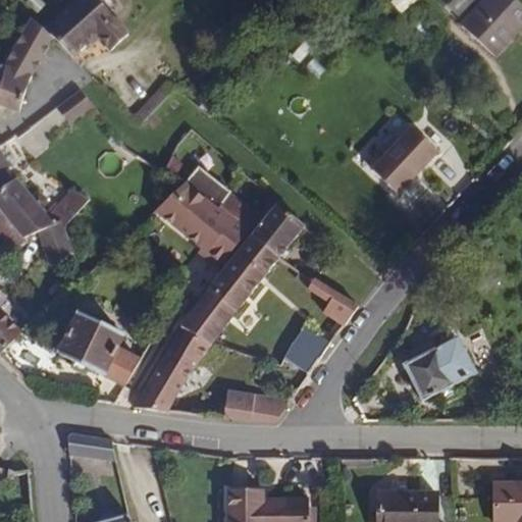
[(128,33),(92,0),(79,0),(47,36),(52,40),(74,60),(90,43),(98,35),(101,38),(113,49),(128,33)]
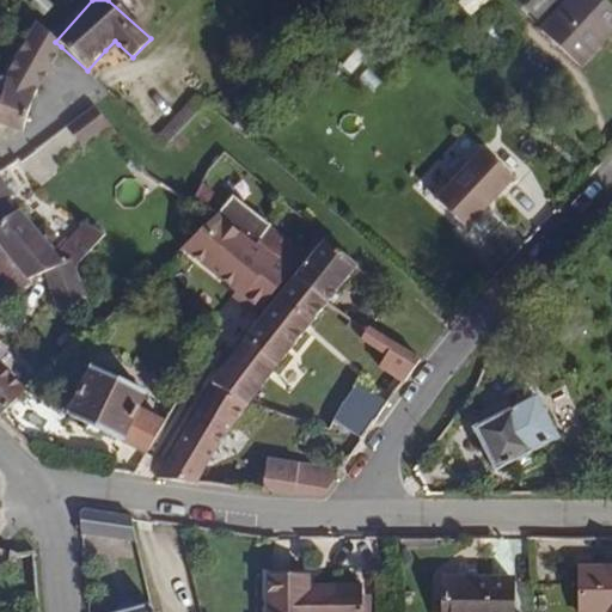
[(467,16),(490,0),(458,0),(467,16)]
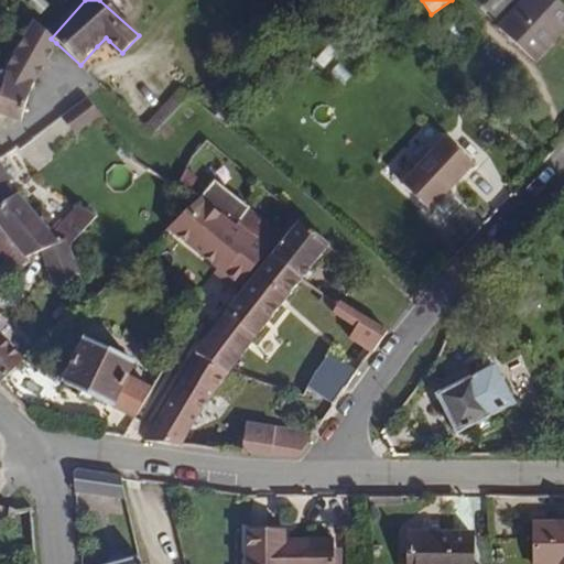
[(563,7),(555,0),(525,0),(499,33),(535,63),(563,28),(563,7)]
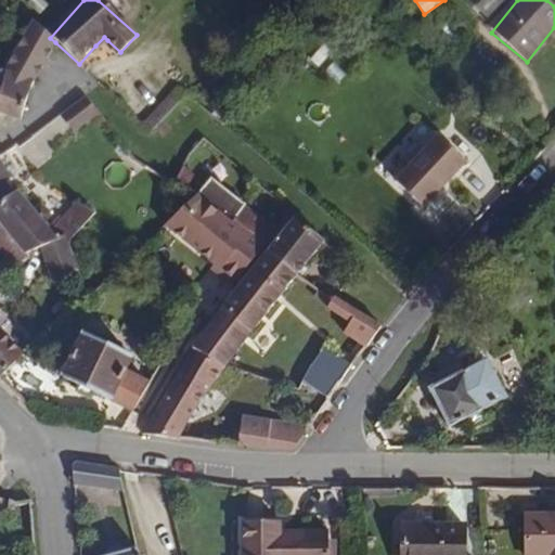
[(50,38),(27,17),(20,36),(49,59),(55,42),(50,38)]
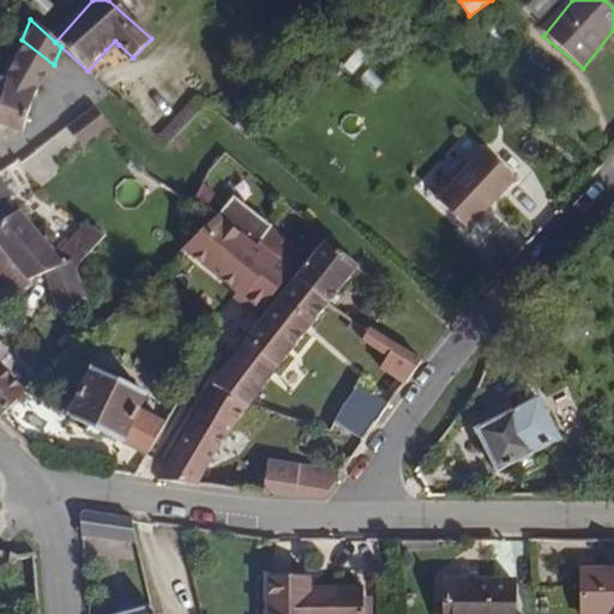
[(41,91),(54,65),(22,40),(2,78),(41,91)]
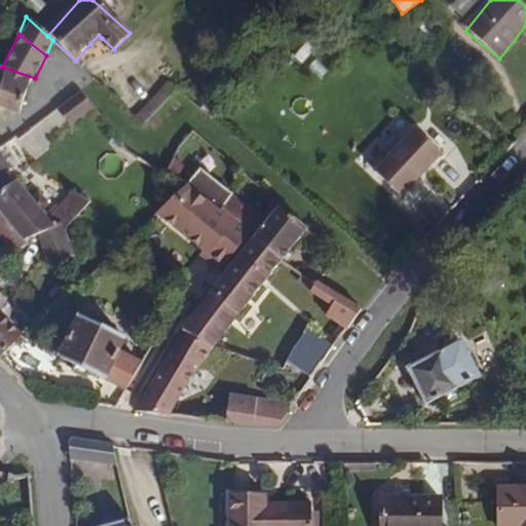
[(95,46),(102,38),(99,35),(90,43),(95,46)]
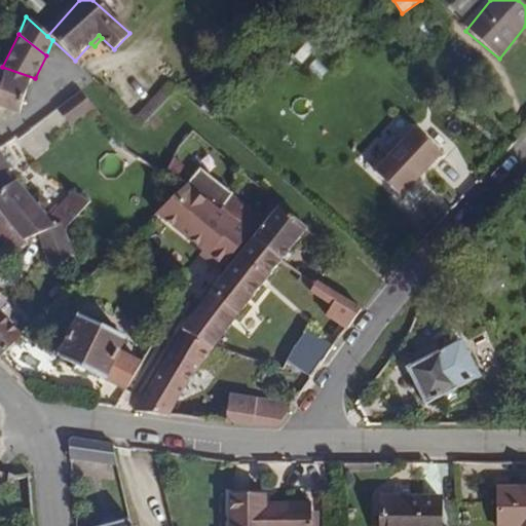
[(0,103),(19,110),(35,78),(2,67),(0,71),(0,103)]
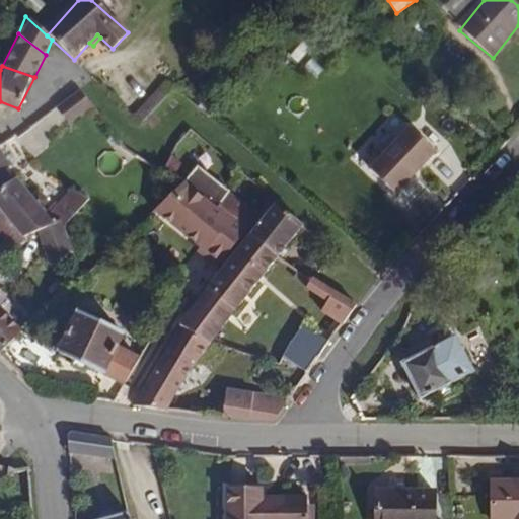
[(94,106),(80,89),(57,108),(71,126),(94,106)]
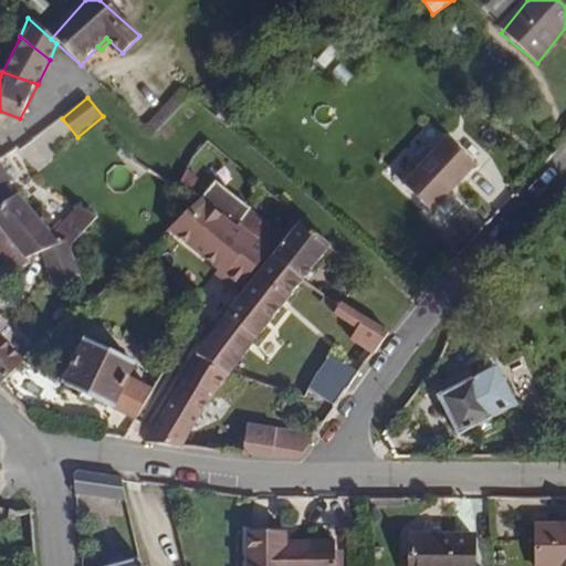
[(447,135),(402,181),(432,208),(475,161),(447,135)]
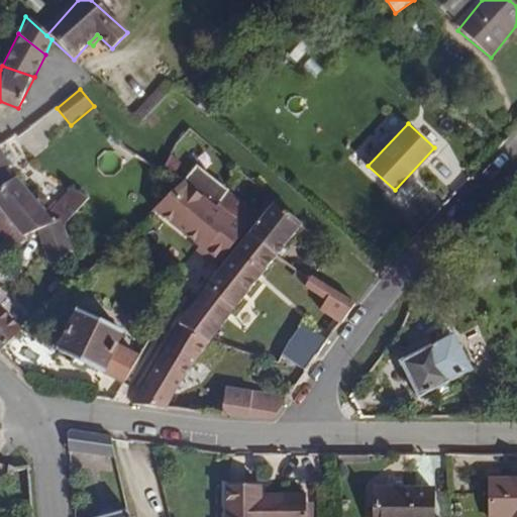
[(45,209),(0,151),(0,204),(24,236),(37,229),(65,224),(89,197),(74,189),(45,209)]
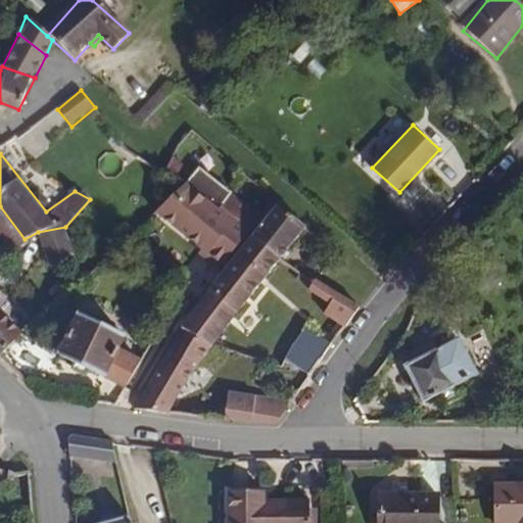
[(245,225),(218,208),(226,198),(229,194),(197,168),(180,189),(156,211),(205,253),(202,256),(215,266),(225,253),(234,240),(244,226),(245,225)]
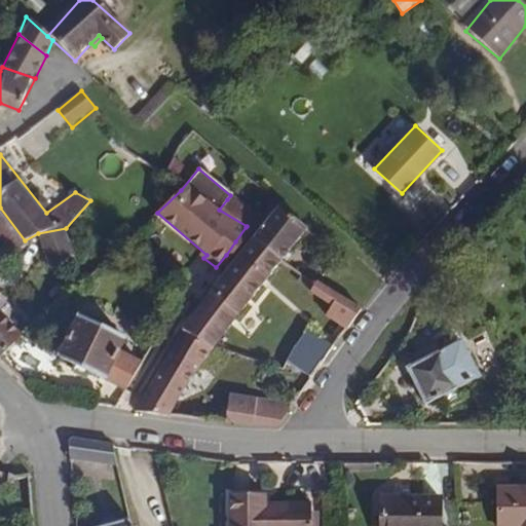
[(257,214),(230,195),(227,199),(219,210),(247,226),(257,214)]
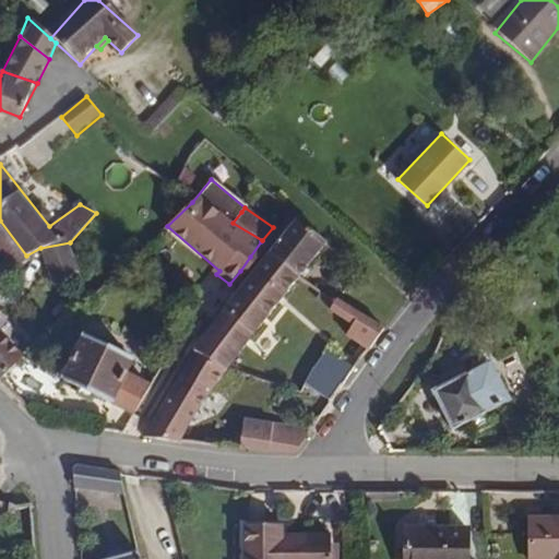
[(285,228),(276,238),(264,252),(299,277),(330,240),(296,214),(285,228)]
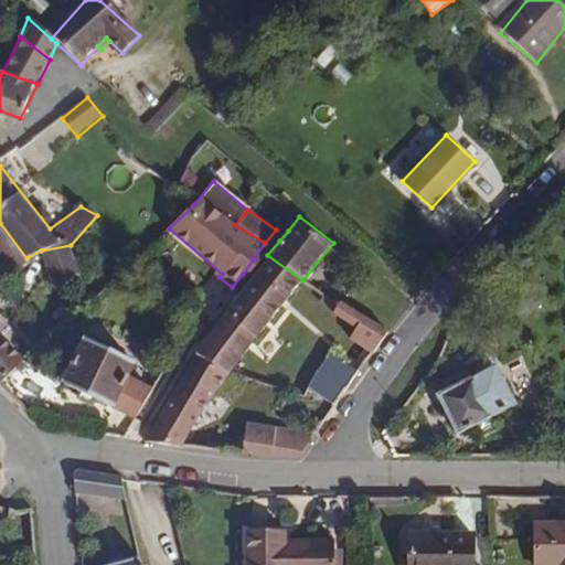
[(27,258),(0,223),(0,254),(11,269),(27,258)]
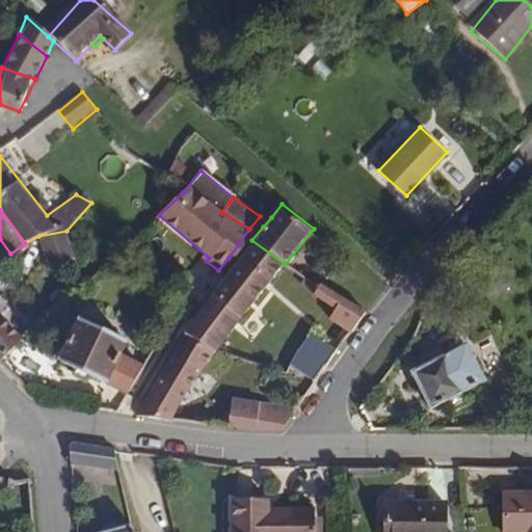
[(76,256),(67,231),(38,236),(40,242),(42,245),(52,270),(76,256)]
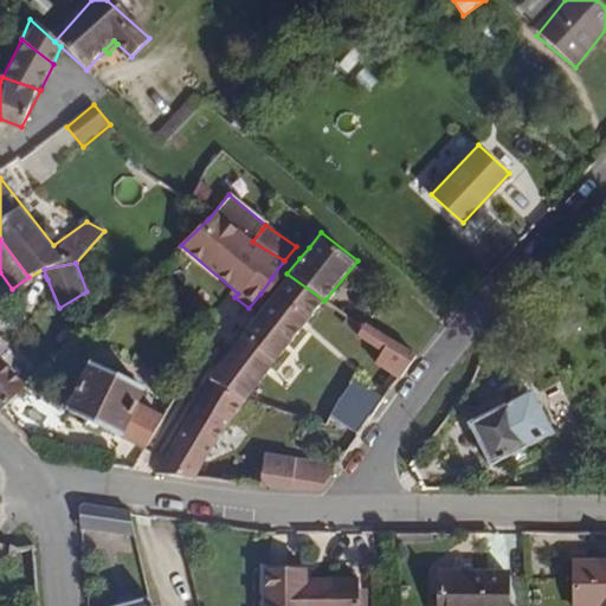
[(281,353),(324,301),(287,274),(278,284),(271,278),(260,294),(266,298),(245,328),(281,353)]
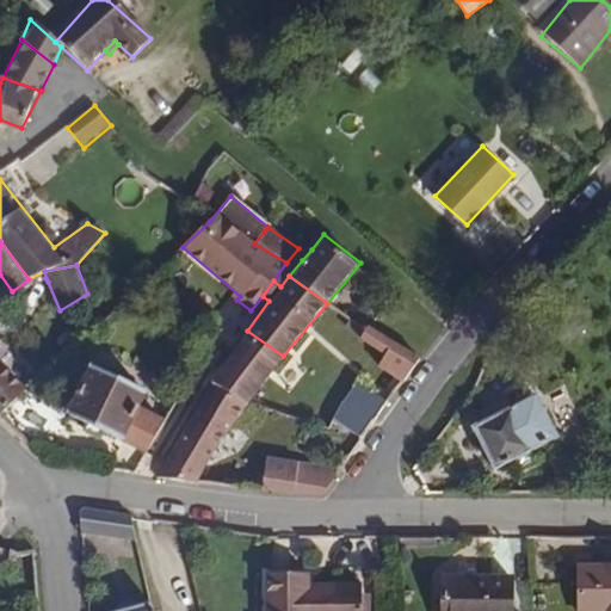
[(401,380),(419,359),(366,328),(362,337),(372,344),(374,343),(386,350),(376,364),(401,380)]
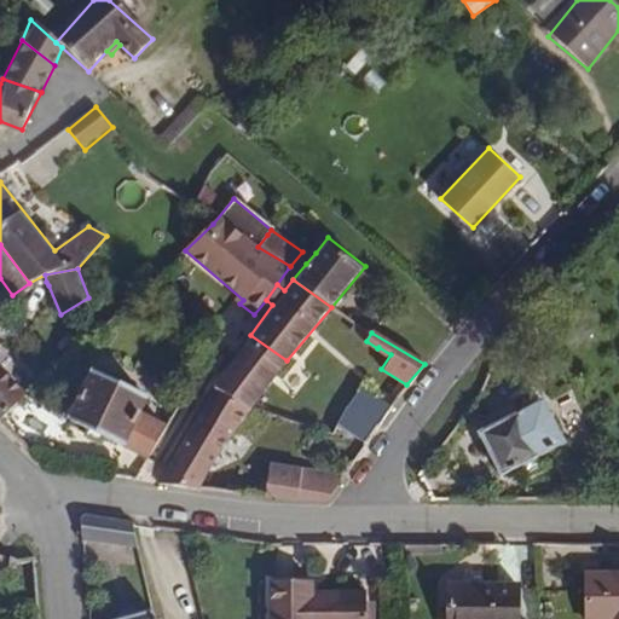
[(253,404),(287,360),(250,335),(212,385),(253,404)]
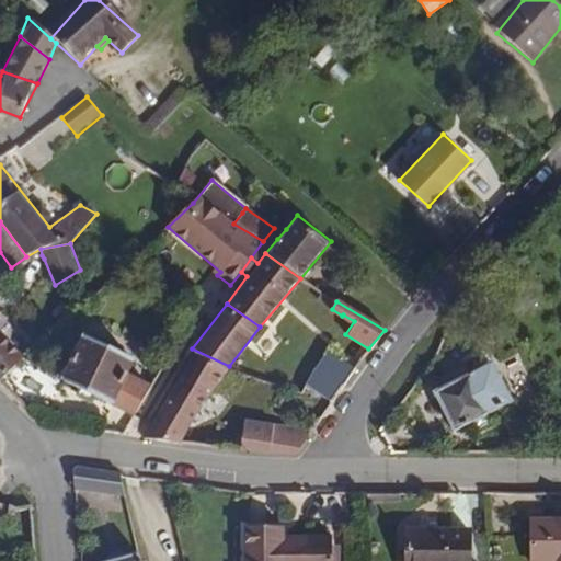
[(24,353),(0,328),(0,375),(20,357),(24,353)]
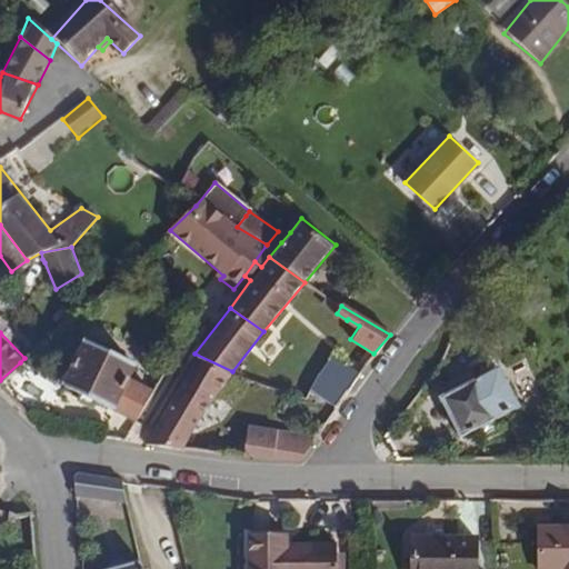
[(130,378),(138,365),(82,337),(69,365),(60,380),(109,406),(138,419),(152,389),(130,378)]
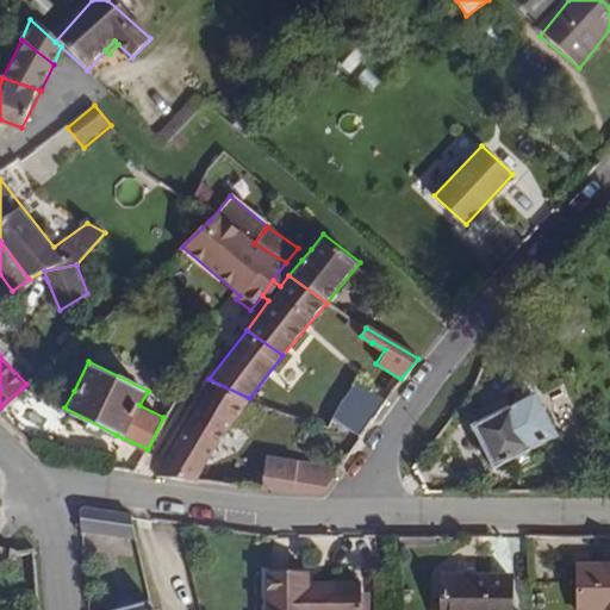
[(218,442),(249,398),(209,379),(191,403),(179,421),(160,458),(151,473),(199,479),(218,442)]
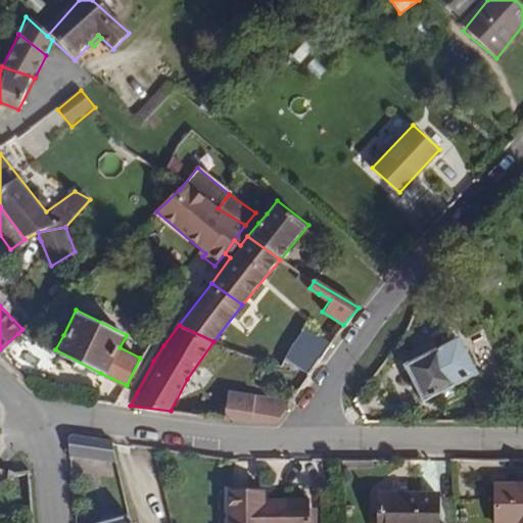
[(331,342),(304,325),(295,338),(284,359),(308,374),(322,355),(331,342)]
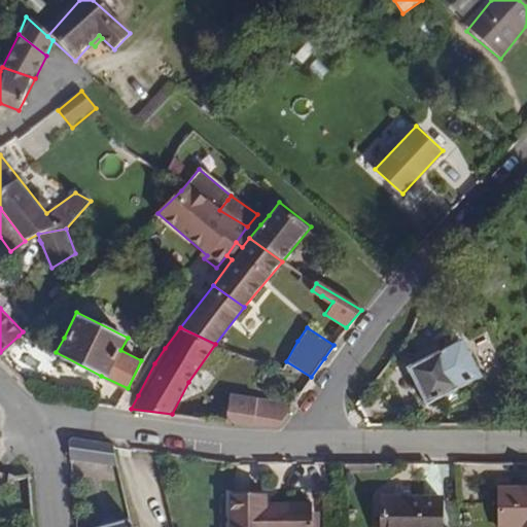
[(462,340),(409,367),(427,405),(482,378),(462,340)]
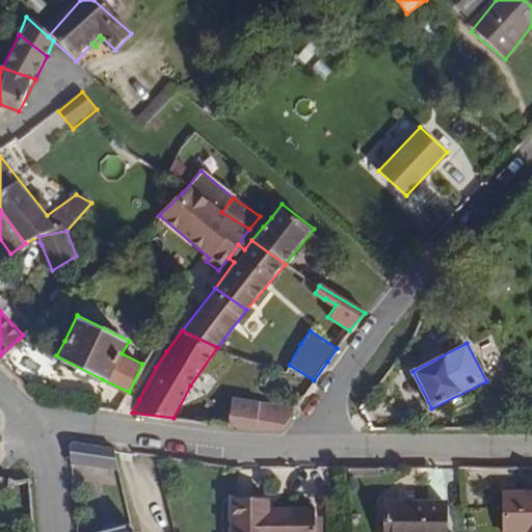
[(284,427),(295,410),(297,406),(293,404),(262,401),(233,397),(230,425),(284,427)]
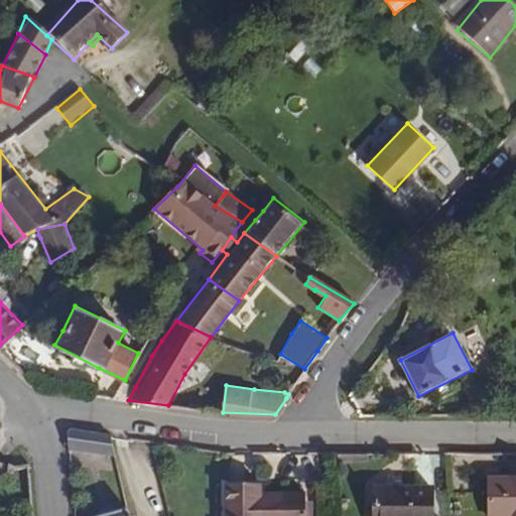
[(115,456),(112,435),(67,427),(68,450),(115,456)]
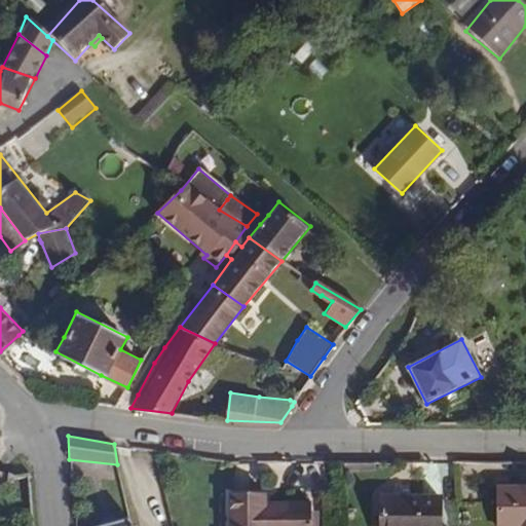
[(525,525),(525,486),(495,487),(496,525),(525,525)]
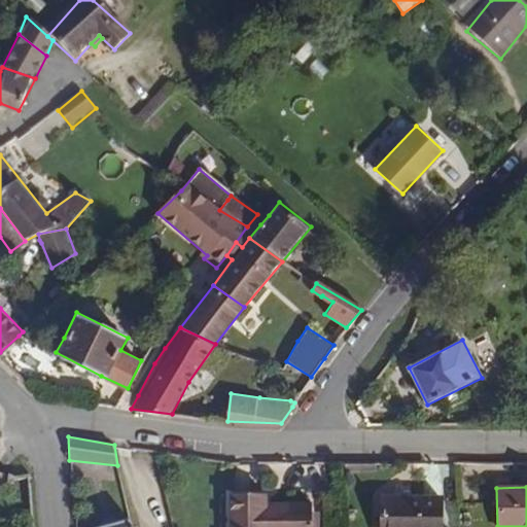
[(233,526),(313,526),(313,504),(266,503),(266,493),(233,494),(233,526)]
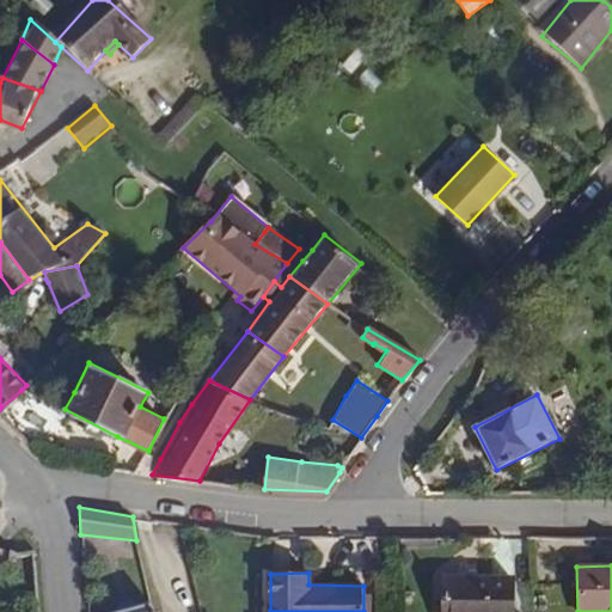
[(508,611),(509,576),(444,576),(445,611),(508,611)]
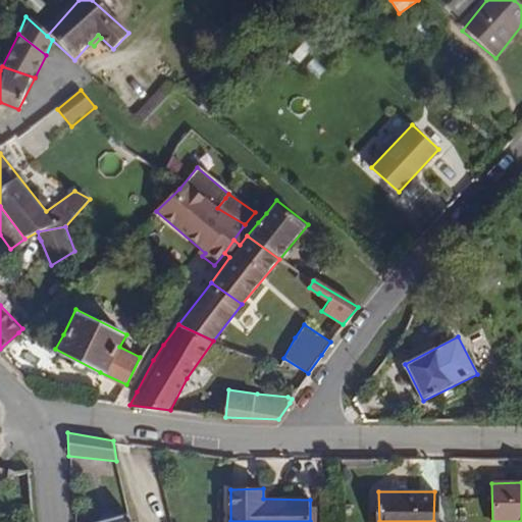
All buildings are outlined.
